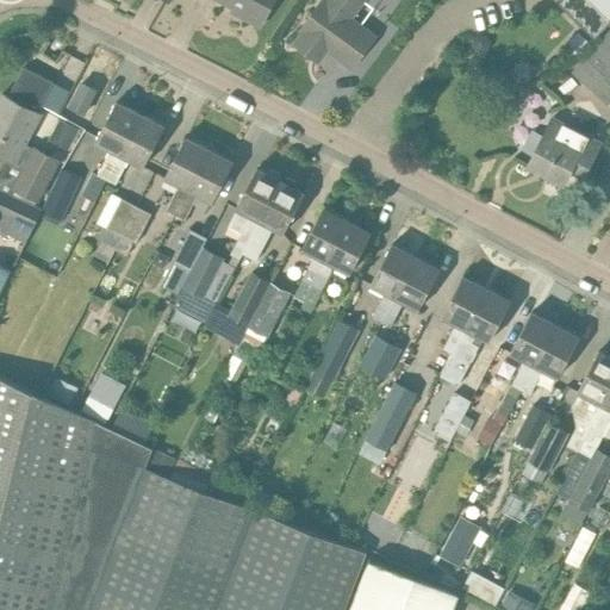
[(219,0),(241,11),(238,14),(260,25),(273,0),(219,0)]
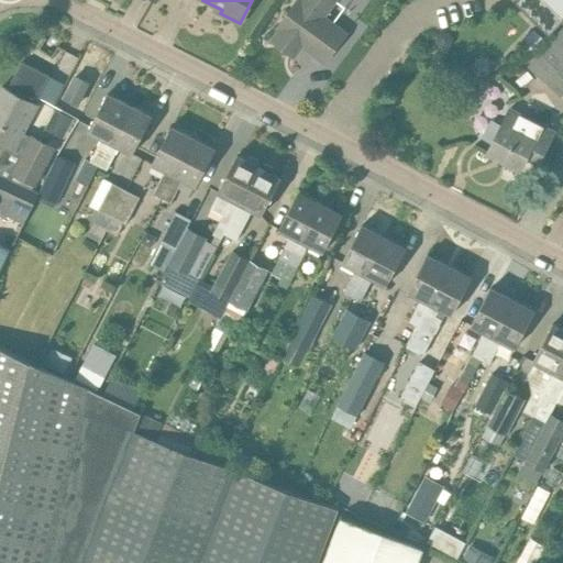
[(346,32),(326,17),(338,0),(296,0),(276,28),(278,29),(271,39),(295,56),(302,45),(324,62),(346,32)]
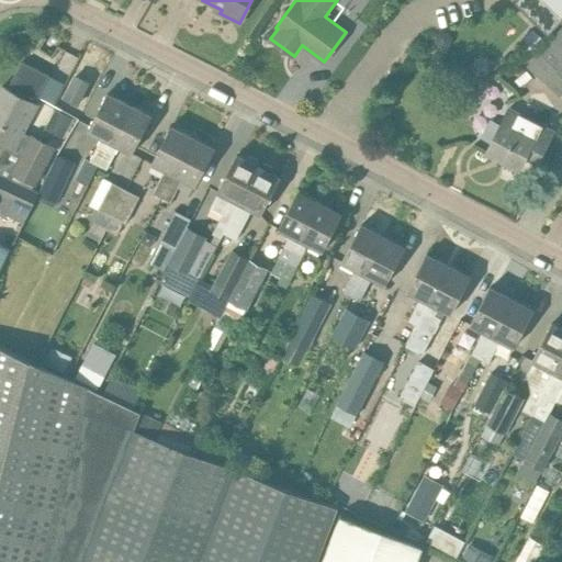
[(561,0),(516,0),(515,2),(548,34),(561,19),(561,0)]
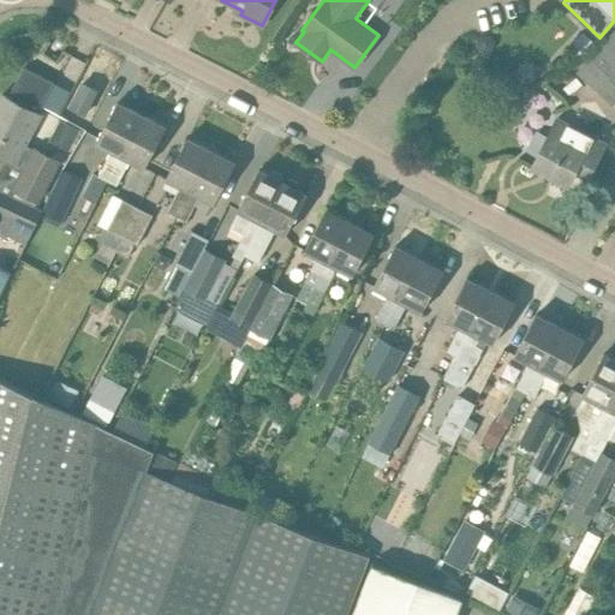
[(614,30),(578,72),(614,105),(614,102),(614,30)]
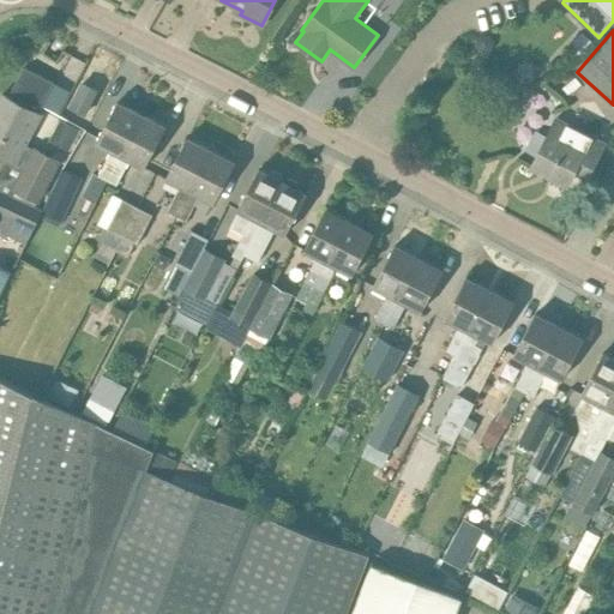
[(0,190),(12,196),(14,191),(40,203),(61,161),(34,146),(32,148),(25,144),(41,114),(38,113),(54,83),(23,66),(7,96),(2,94),(0,97),(0,155),(0,156),(0,157),(0,190)]
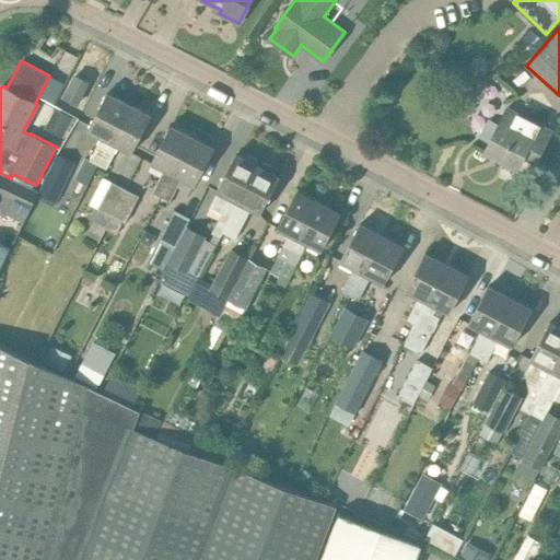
[(76,74),(63,96),(77,104),(89,82),(76,74)]
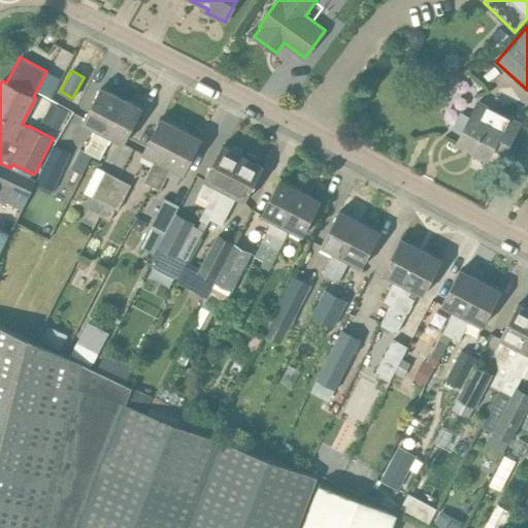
[(92,155),(122,97),(101,87),(83,123),(96,129),(85,151),(92,155)]
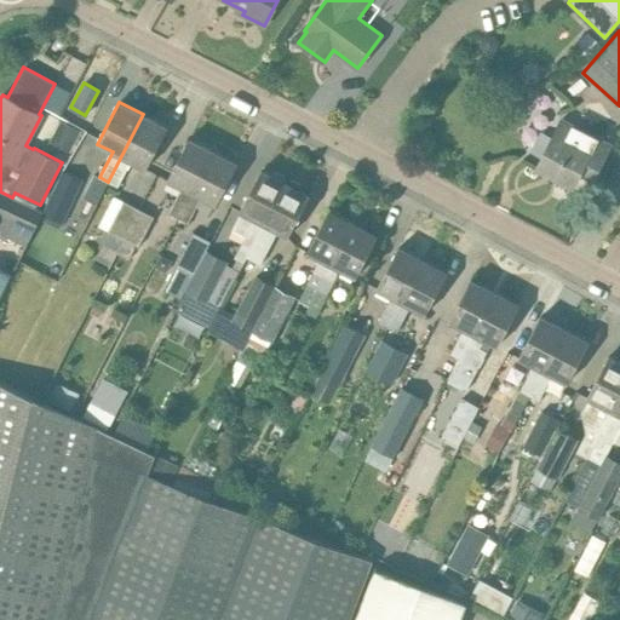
[(143,114),(108,182),(118,187),(131,161),(145,168),(167,127),(143,114)]
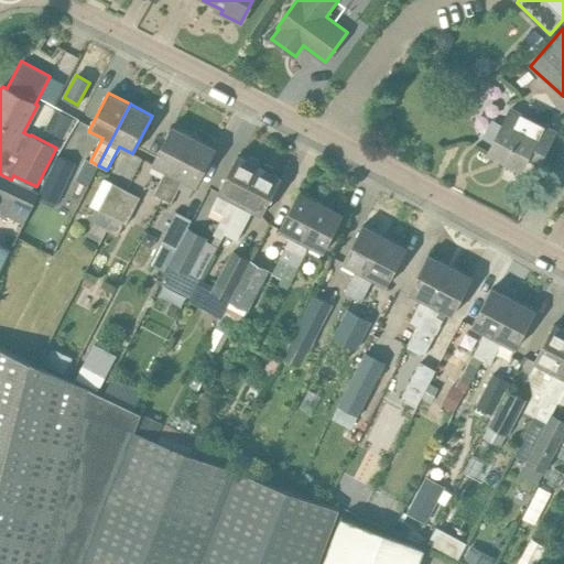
[(540,162),(555,131),(510,108),(488,152),(521,169),(528,156),(540,162)]
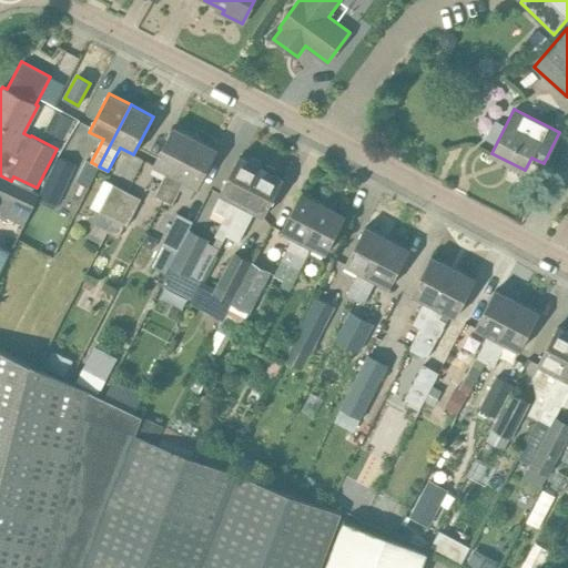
[(56,110),(44,130),(63,140),(74,120),(56,110)]
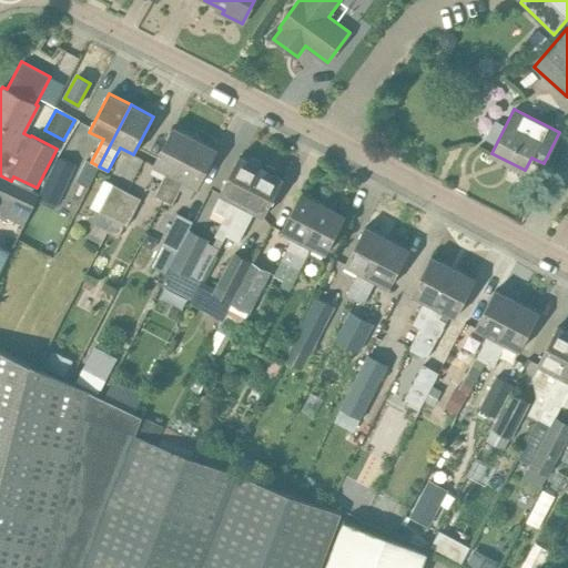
[(163,200),(194,138),(172,127),(153,164),(166,172),(154,195),(163,200)]
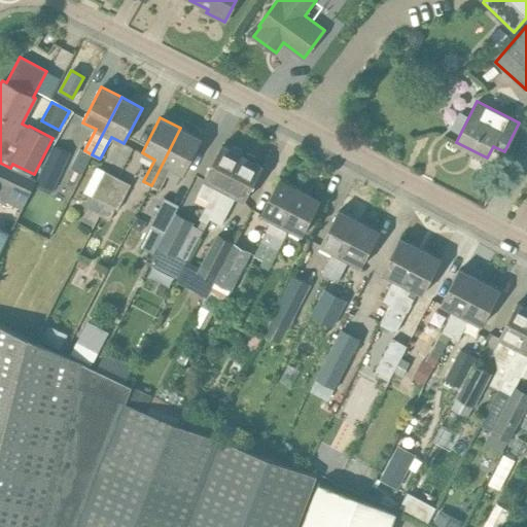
[(180,128),(151,185),(160,189),(171,168),(183,174),(202,139),(180,128)]
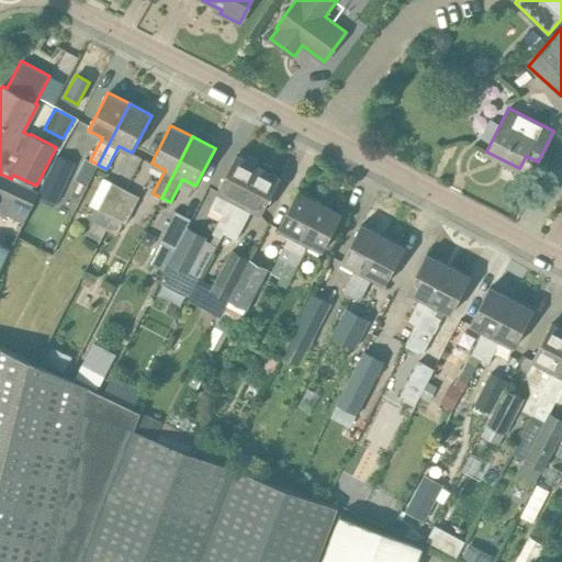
[(57,203),(76,164),(56,154),(38,192),(37,194),(57,203)]
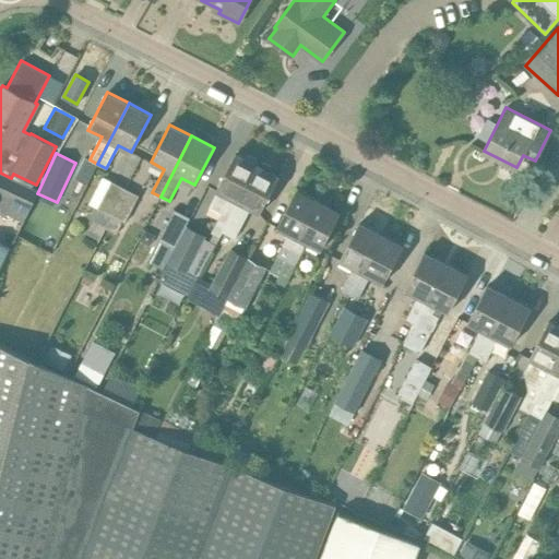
[(244,157),(235,153),(216,190),(217,191),(210,206),(222,213),(211,233),(219,237),(222,232),(223,233),(259,165),(256,164),(256,158),(248,155),(244,157)]
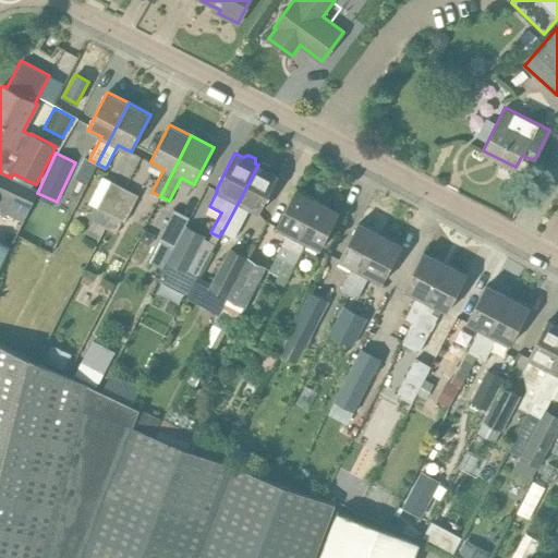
[(87,183),(97,164),(89,159),(85,158),(75,177),(87,183)]
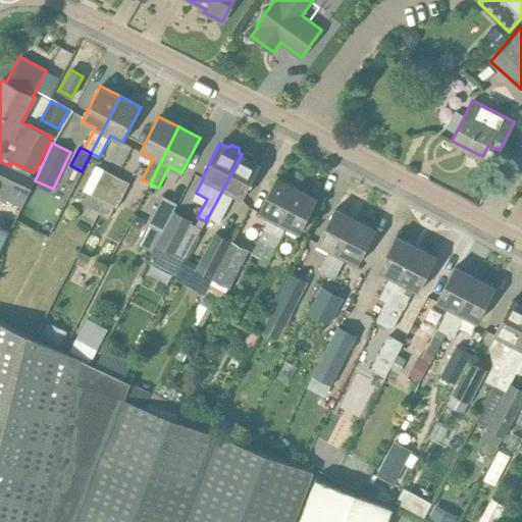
[(242,154),(208,217),(219,222),(233,194),(243,199),(260,164),(253,160),(253,155),(246,152),(242,154)]
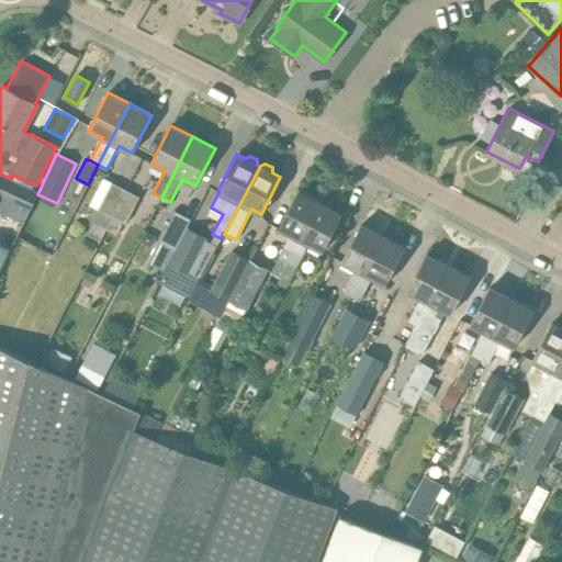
[(0,212),(24,223),(37,194),(38,192),(11,180),(11,179),(0,173),(0,212)]
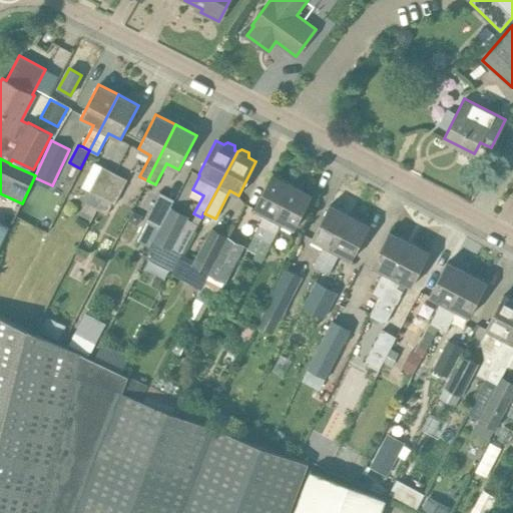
[(96,209),(114,172),(94,162),(81,187),(91,192),(79,214),(90,220),(96,209)]
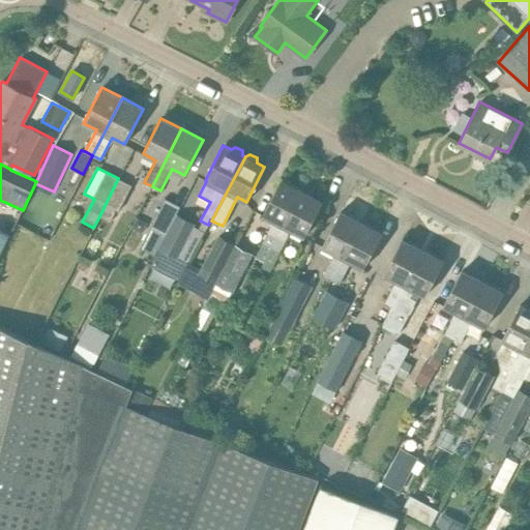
[(118,178),(99,216),(110,222),(117,209),(119,210),(131,185),(118,178)]
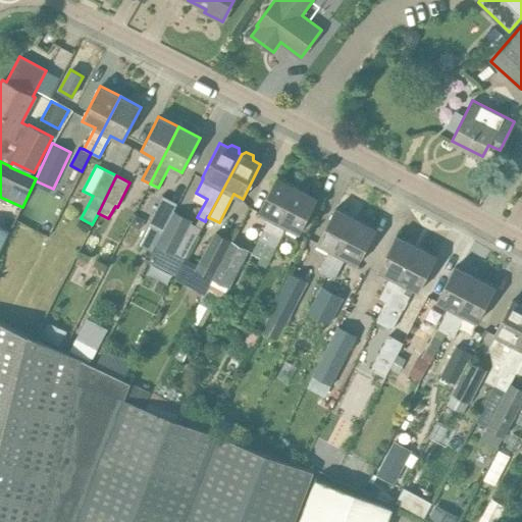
[(257,263),(297,187),(277,176),(258,212),(268,218),(257,240),(259,241),(251,255),(258,258),(256,262),(257,263)]
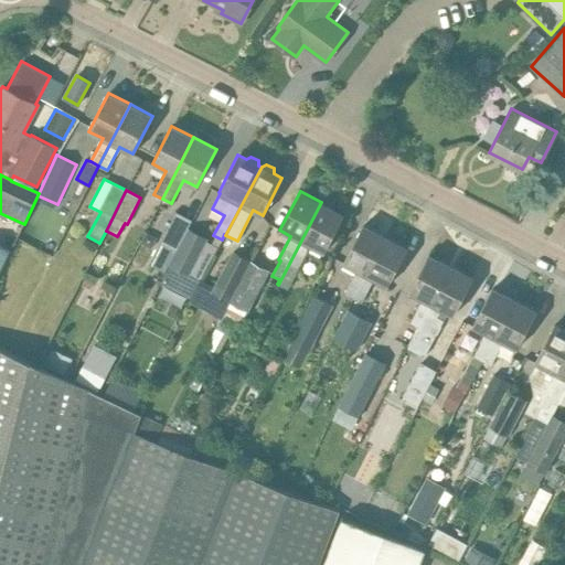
[(343,213),(321,202),(278,285),(287,289),(309,245),(322,253),(343,213)]
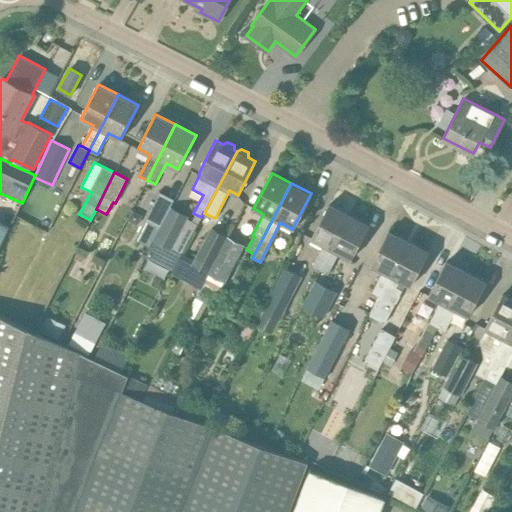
[(151,244),(170,207),(173,200),(160,193),(146,220),(149,221),(140,238),(151,244)]
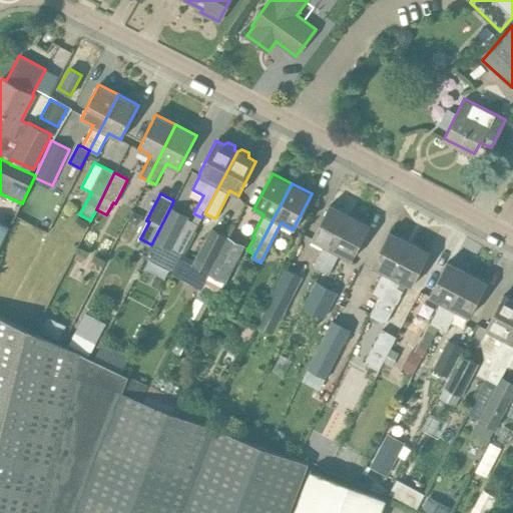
[(321,271),(350,214),(331,203),(312,239),(324,245),(313,267),(321,271)]
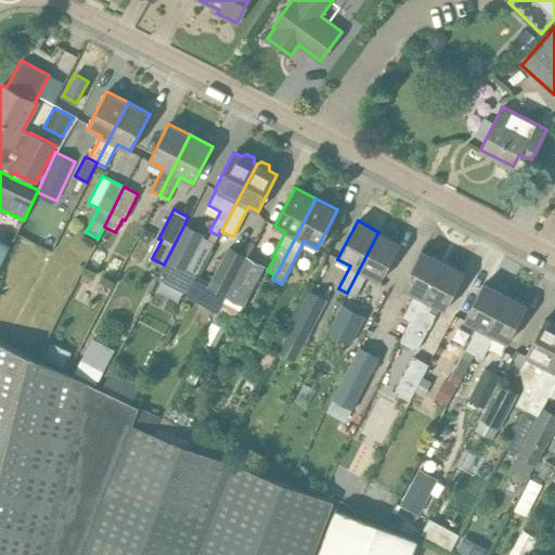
[(184,224),(164,265),(165,265),(158,276),(188,292),(198,271),(188,266),(204,234),(184,224)]
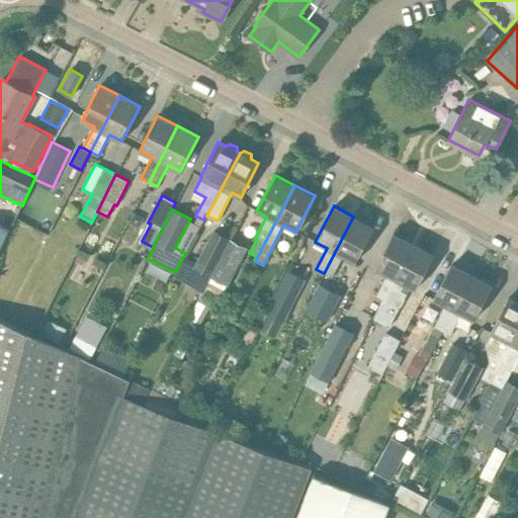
[(372,227),(353,217),(324,273),(331,276),(342,256),(354,262),(372,227)]
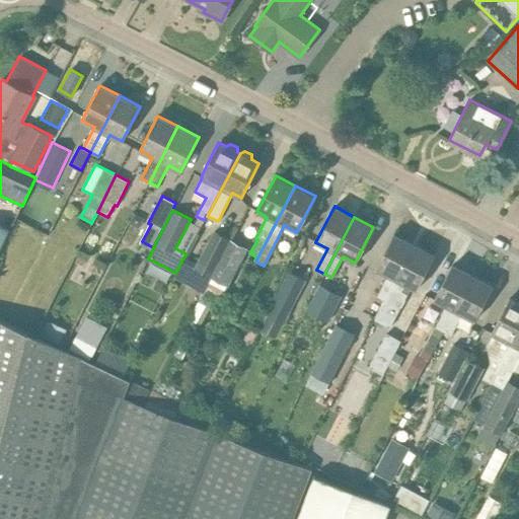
[(0,223),(0,249),(10,228),(0,223)]
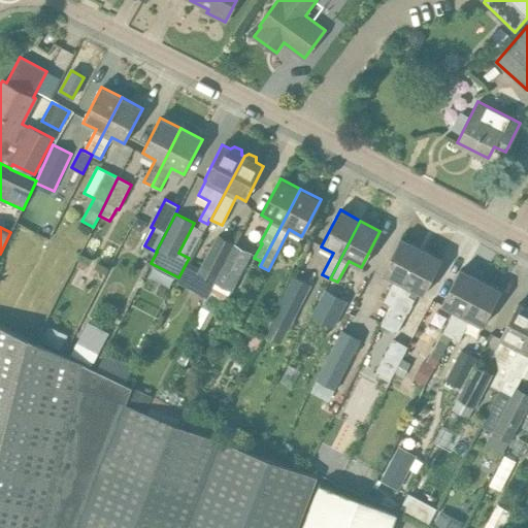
[(215,283),(234,243),(217,234),(196,273),(215,283)]
